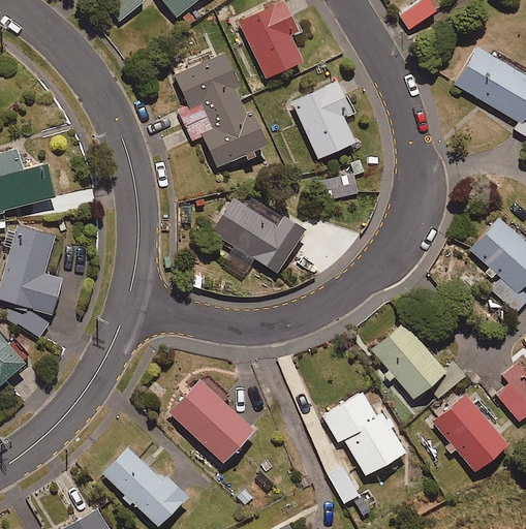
[(144,0),(119,0),(110,8),(121,22),(145,1),(144,0)]
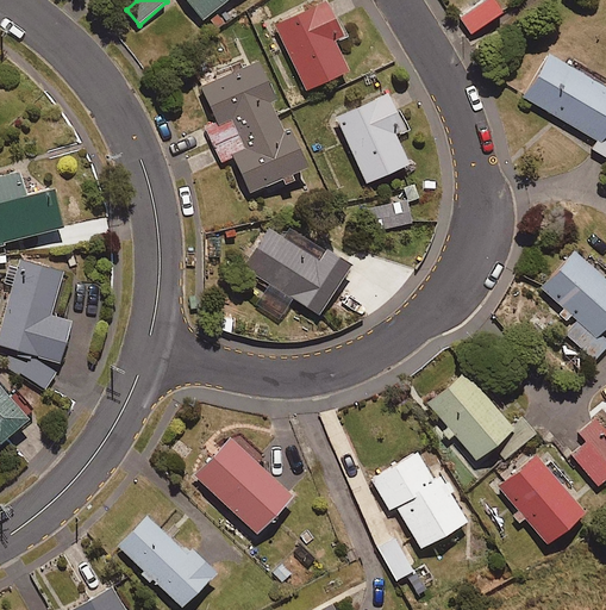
[(186,0),(202,20),(226,0),(186,0)]
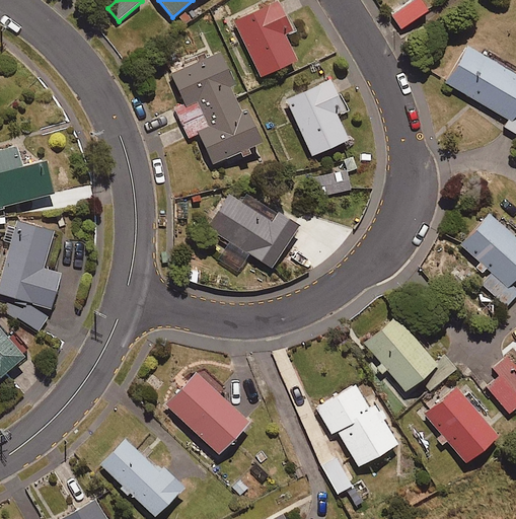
[(277,0),(276,0),(234,20),(262,77),(297,60),(285,35),(293,31),(277,0)]
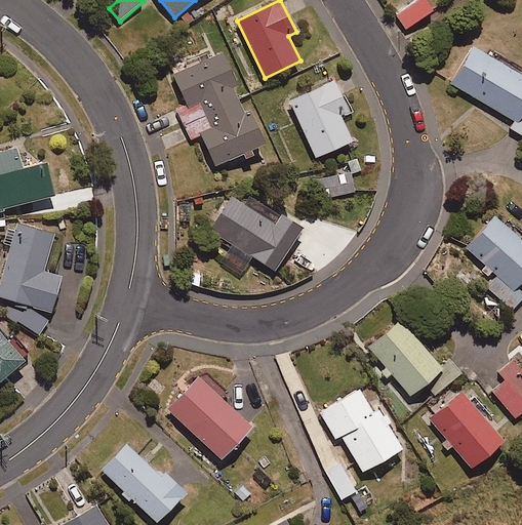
[(426,0),(417,0),(397,15),(408,31),(435,11),(426,0)]
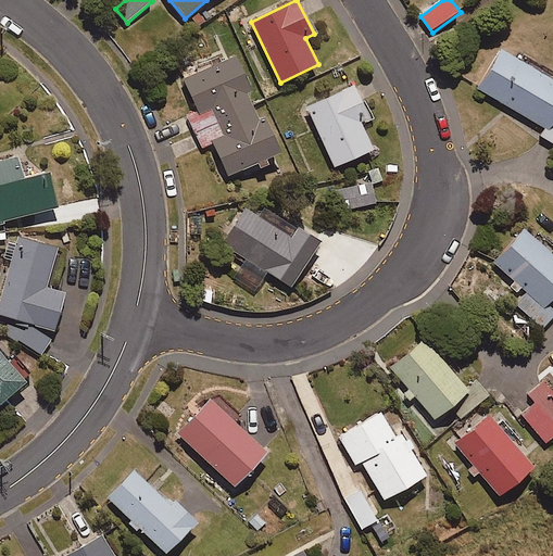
[(552,77),(501,49),(478,89),(549,128),(543,138),(552,142),(552,77)]
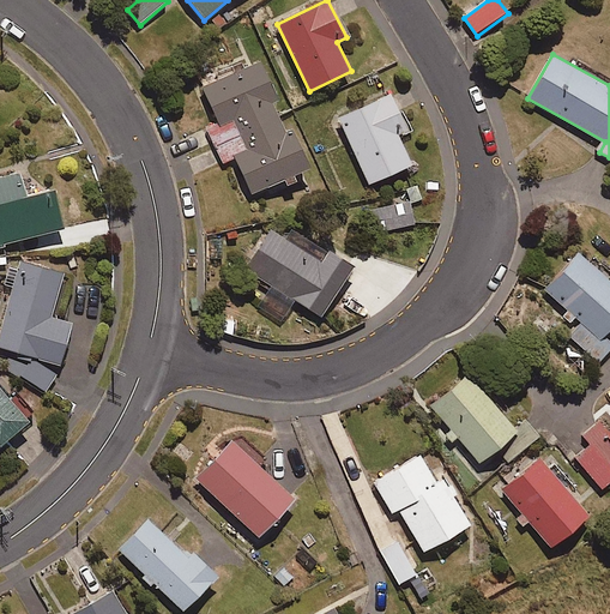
[(235,73),(203,89),(219,125),(209,131),(225,167),(236,162),(252,197),(283,182),(284,188),(296,182),(293,176),(310,168),(293,130),(285,133),(272,104),(278,102),(260,62),(242,70),(240,64),(231,67),(235,73)]
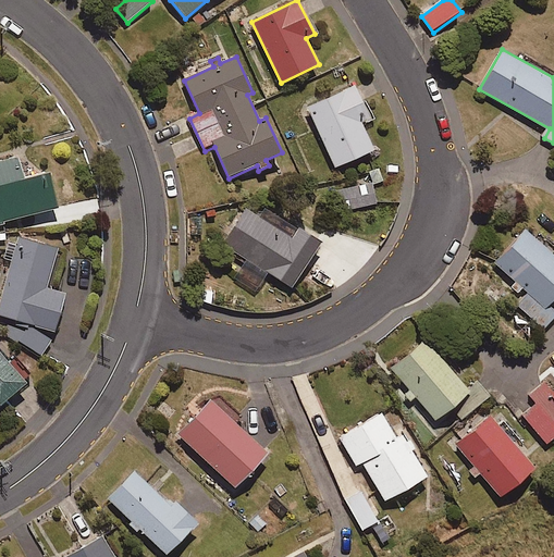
[(355,85),(306,106),(333,168),(374,150),(361,122),(370,119),(355,85)]
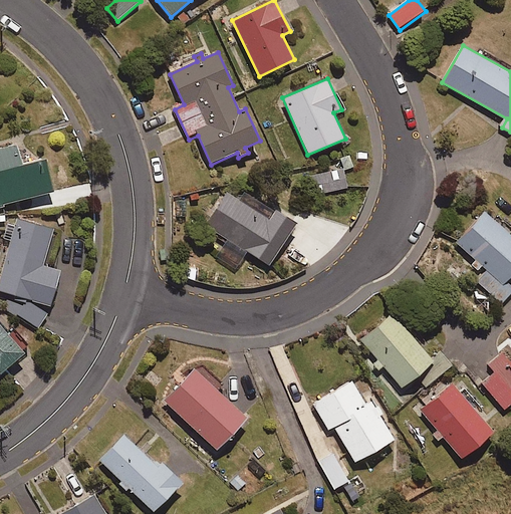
[(20,140),(0,145),(0,201),(59,186),(50,154),(26,160),(20,140)]
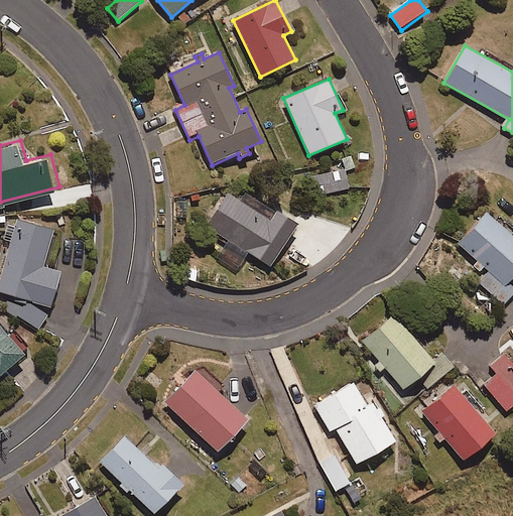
[(346,167),(309,175),(313,196),(351,187),(346,167)]
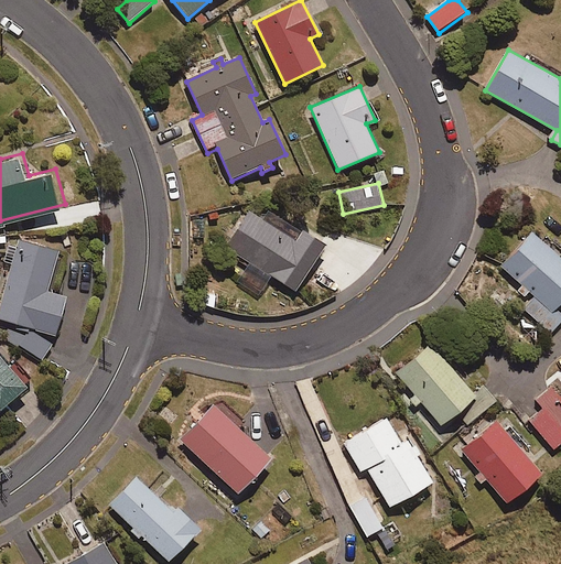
[(294,241),(249,213),(227,248),(295,291),(324,245),(301,230),(294,241)]
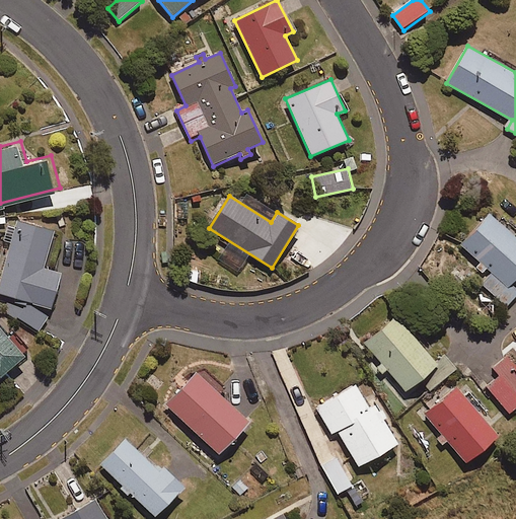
[(58,225),(18,215),(0,287),(0,292),(55,306),(64,269),(48,265),(58,225)]
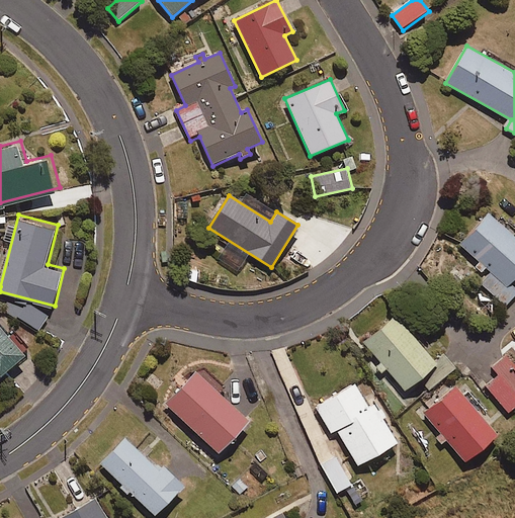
[(514,238),(488,216),(460,247),(492,273),(482,284),(507,307),(514,297),(514,285),(512,283),(514,280),(514,238)]
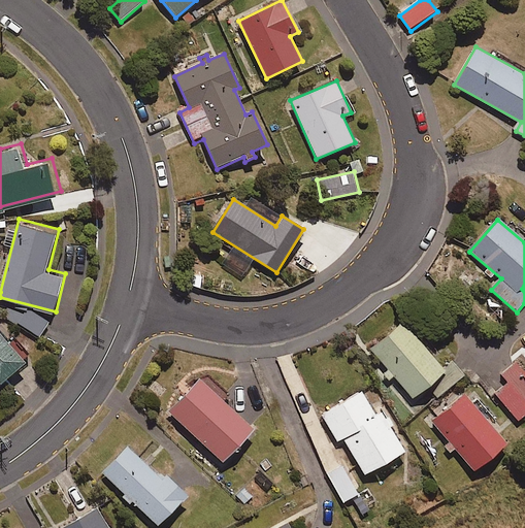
[(402,323),(370,351),(413,401),(430,388),(438,398),(465,375),(453,361),(443,370),(402,323)]
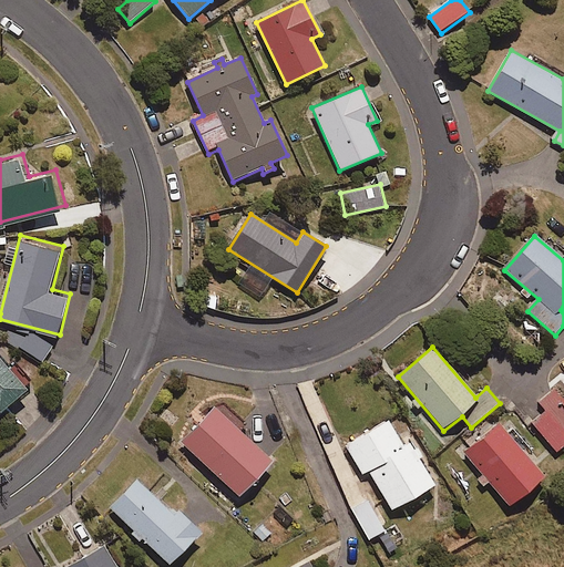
[(0,348),(0,405),(2,409),(31,383),(0,348)]
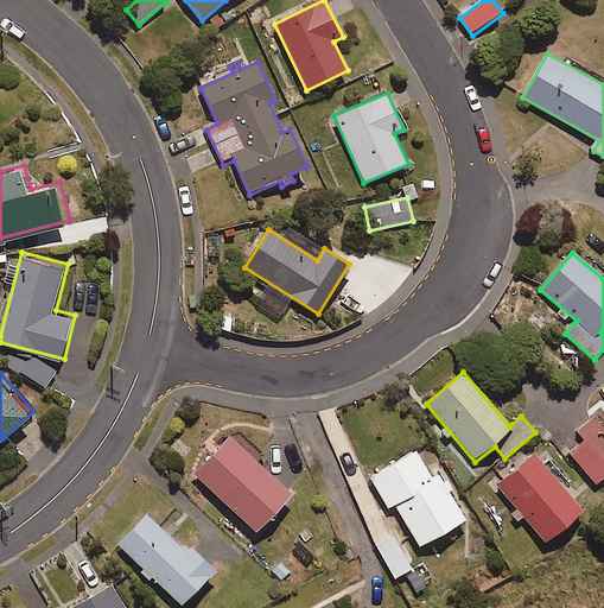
[(603,424),(596,416),(578,432),(587,442),(572,455),(598,483),(603,479),(603,424)]
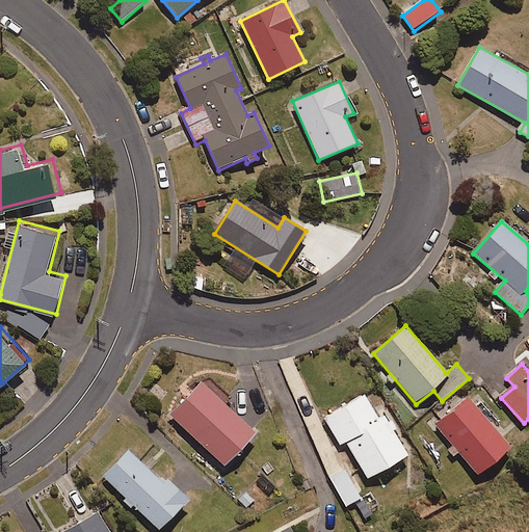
[(206,377),(173,413),(228,463),(261,428),(206,377)]
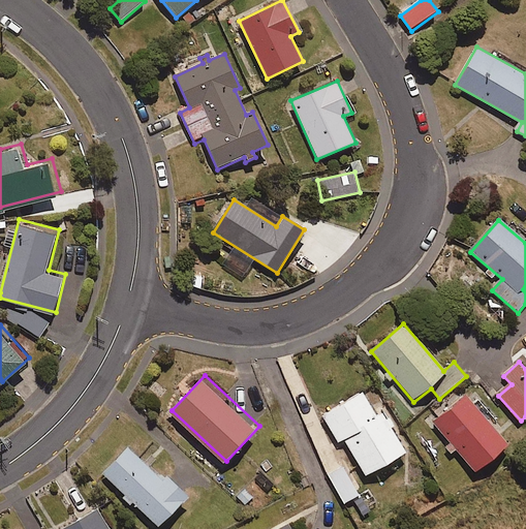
[(506,440),(464,391),(432,418),(474,467),(506,440)]
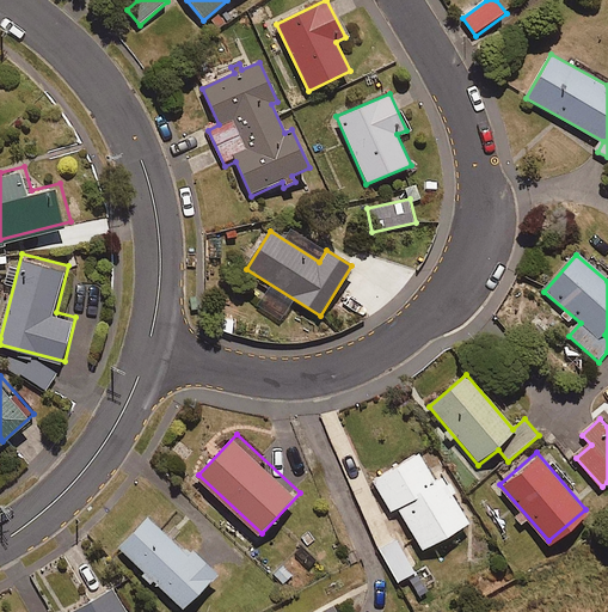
[(418,454),(372,482),(391,514),(398,509),(423,552),(468,525),(442,479),(435,483),(418,454)]
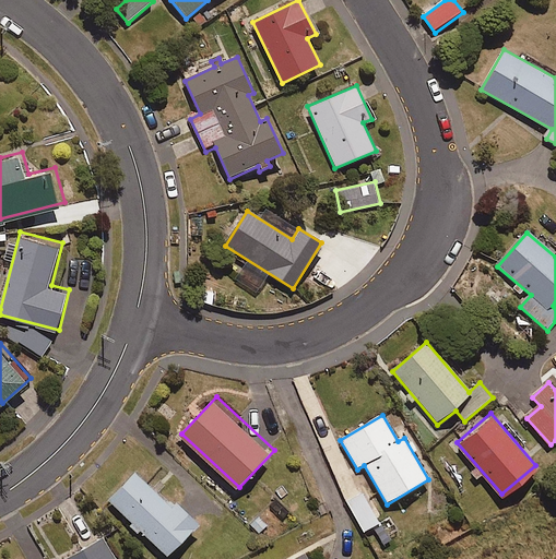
[(140,470),(113,498),(170,554),(202,521),(177,497),(173,501),(140,470)]
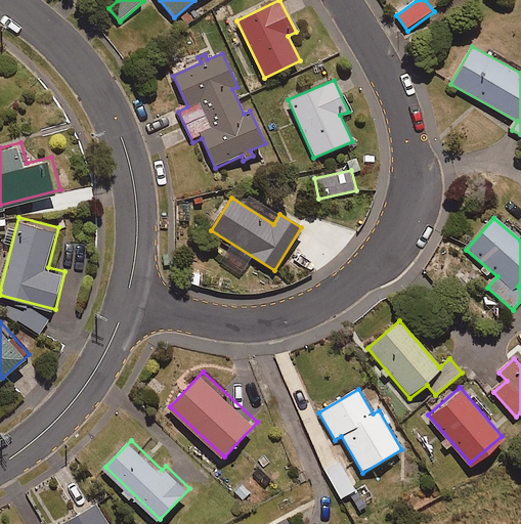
[(340,462),(326,470),(342,499),(356,490),(340,462)]
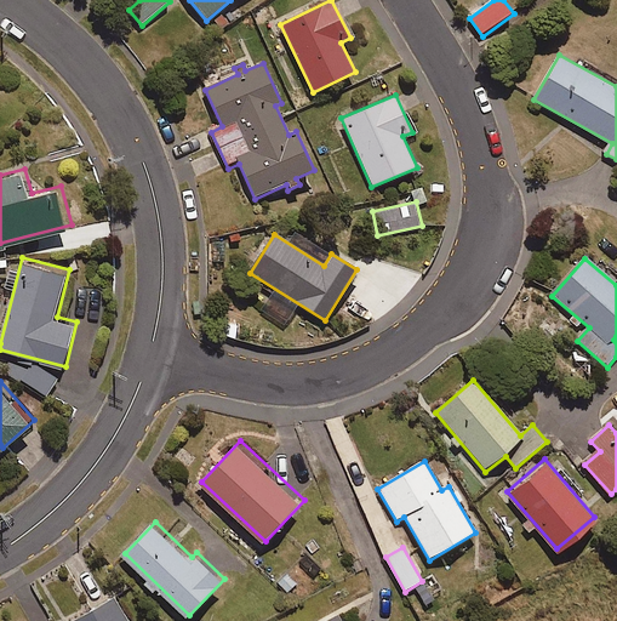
[(135,620),(118,592),(70,620),(135,620)]
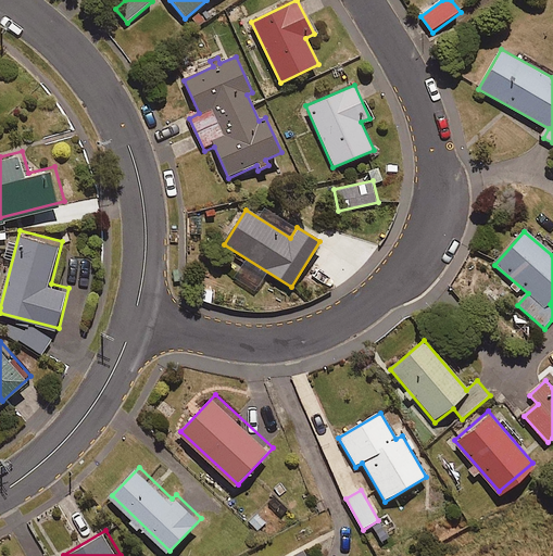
[(312,555),(306,546),(288,555),(312,555)]
